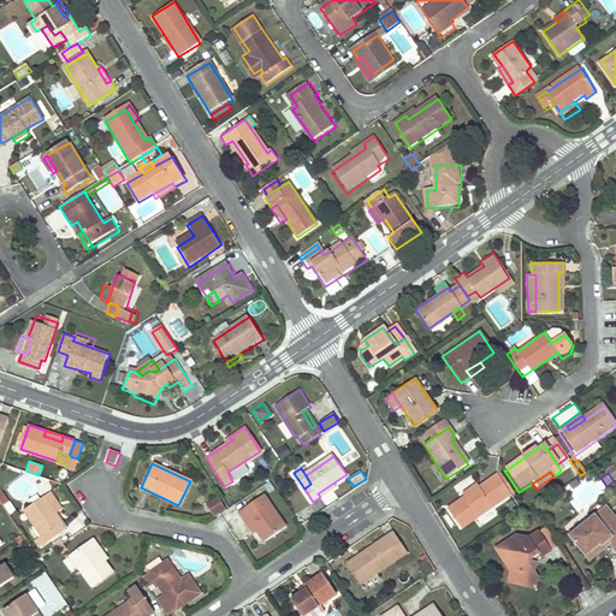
[(471,477),(456,487),(461,492),(475,481),(471,477)]
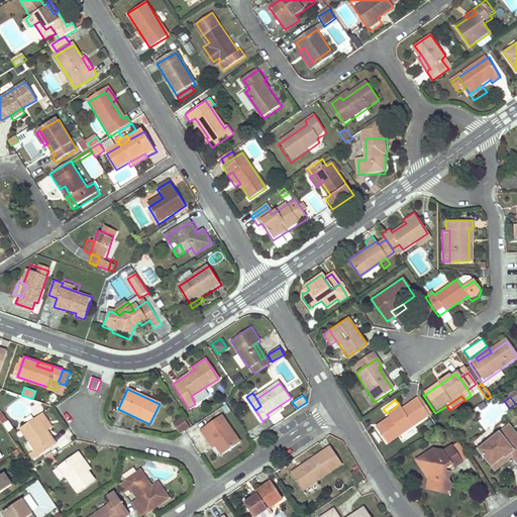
[(420,404),(412,409),(421,423),(428,418),(420,404)]
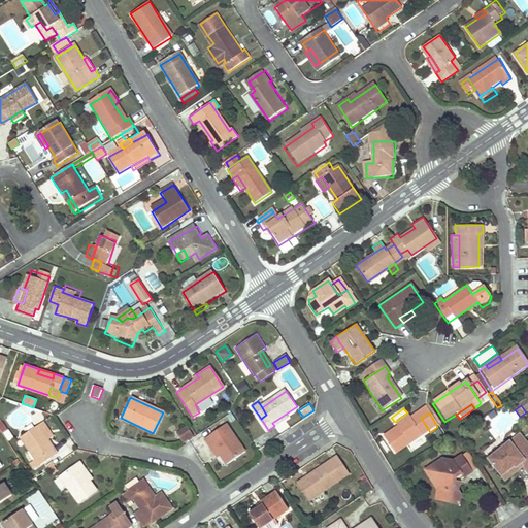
[(408,415),(394,425),(396,429),(411,419),(408,415)]
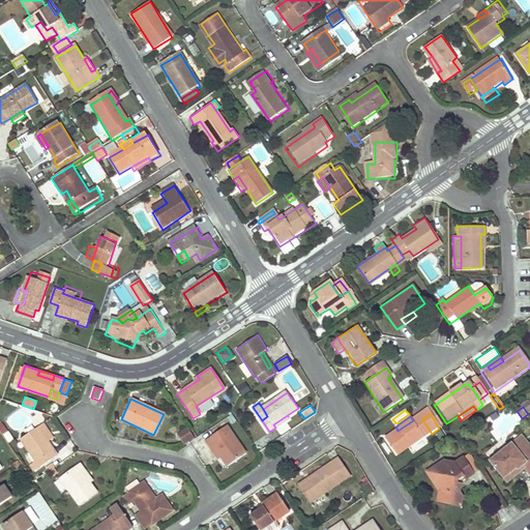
[(36,465),(57,451),(47,436),(43,432),(50,428),(45,419),(18,437),(36,465)]
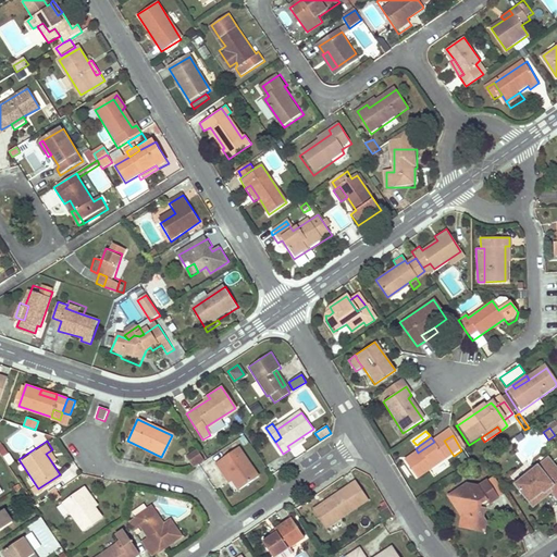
[(418,453),(406,460),(418,479),(454,456),(444,441),(436,446),(434,442),(418,453)]
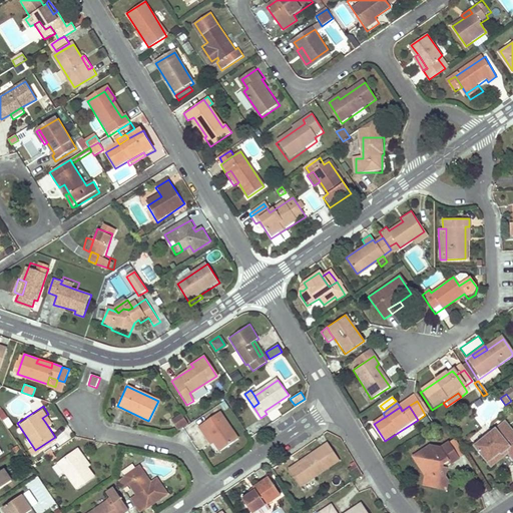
[(278,409),(268,414),(271,421),(281,416),(278,409)]
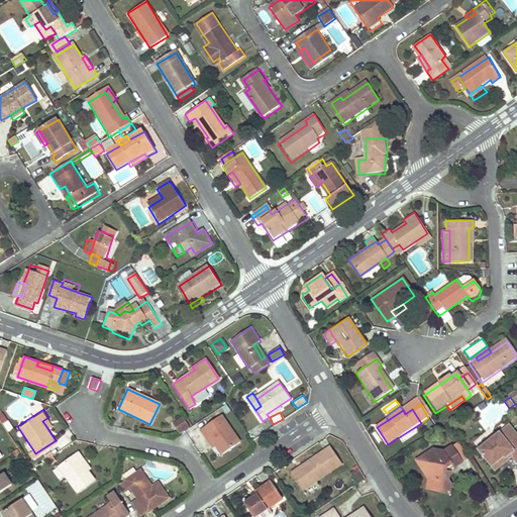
[(214,419),(199,429),(204,437),(208,435),(215,446),(222,455),(240,444),(225,422),(221,415),(214,419)]
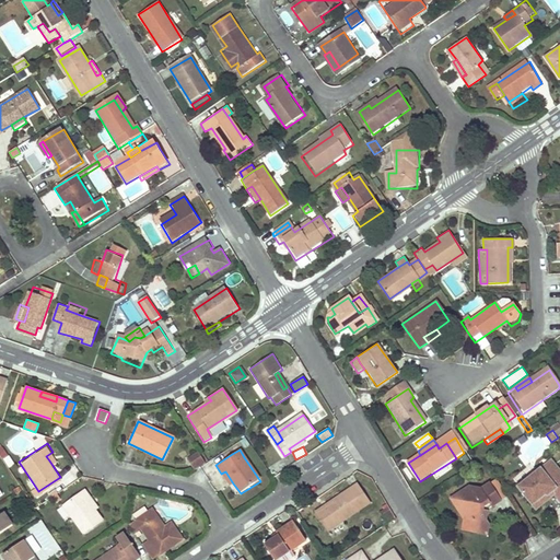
[(53,452),(46,456),(49,461),(56,456),(53,452)]
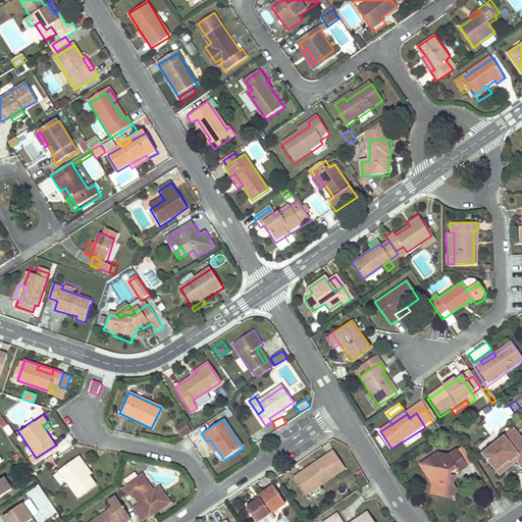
[(175,428),(180,437),(186,434),(191,431),(185,421),(175,428)]
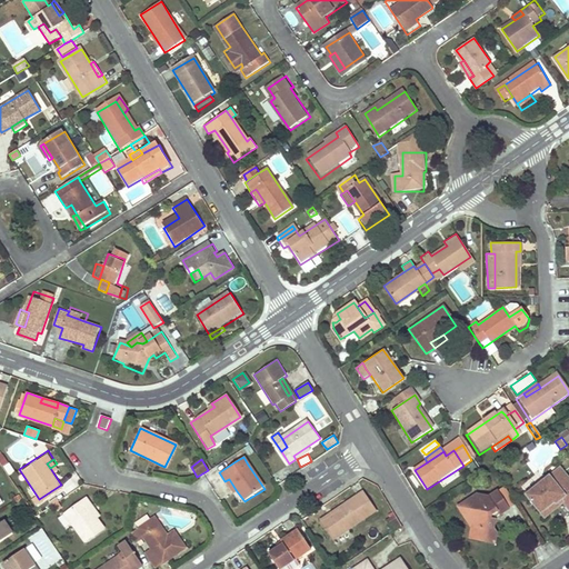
[(519,488),(541,515),(559,500),(563,507),(568,512),(568,478),(560,468),(542,482),(537,475),(519,488)]
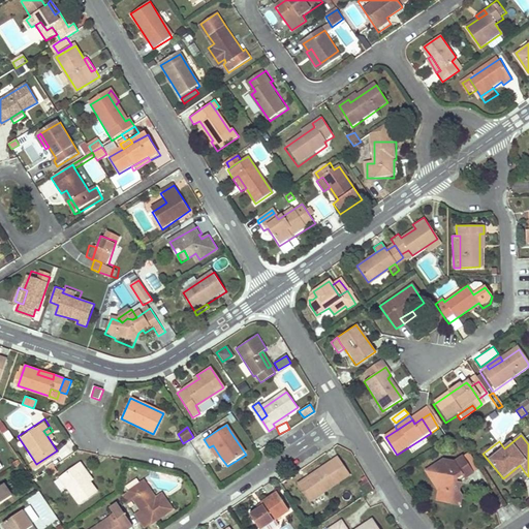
[(213,445),(209,447),(216,459),(220,457),(213,445)]
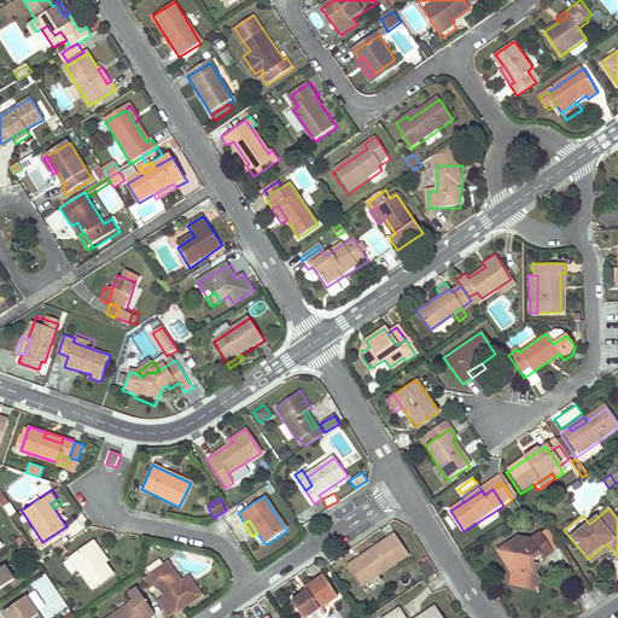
[(563,549),(549,528),(542,532),(555,554),(563,549)]
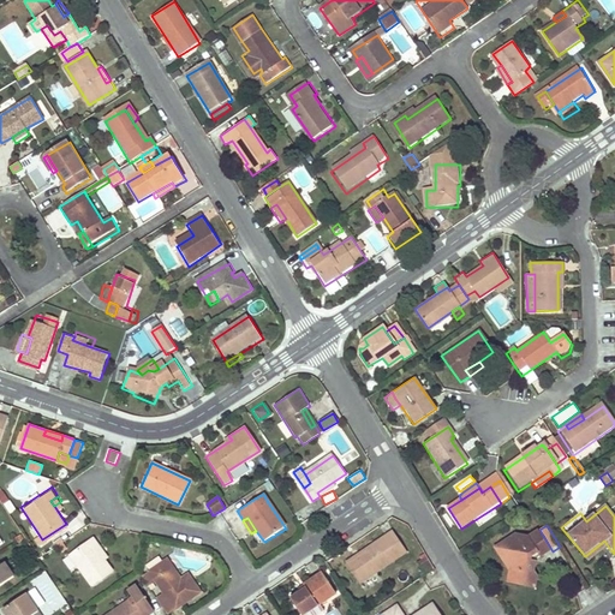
[(393,530),(346,560),(360,584),(407,554),(393,530)]
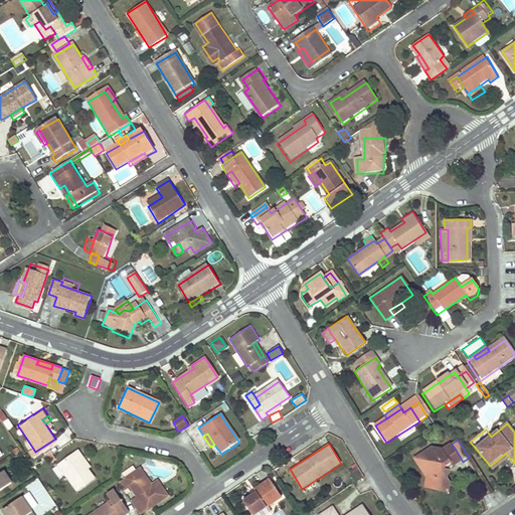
[(455,467),(463,462),(452,444),(444,450),(433,447),(414,460),(426,479),(424,489),(438,492),(440,481),(452,483),(449,479),(450,472),(447,471),(447,467),(453,463),(455,467)]
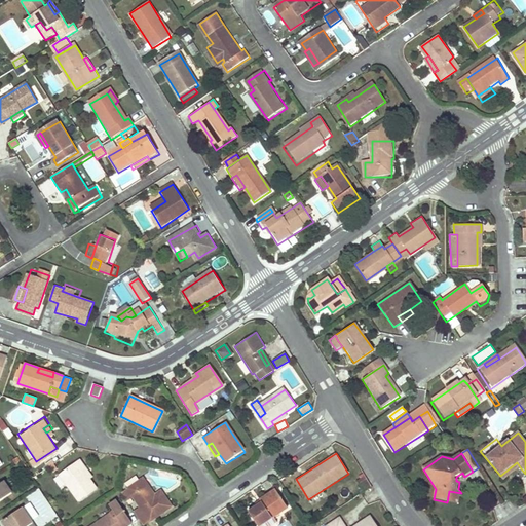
[(77,459),(57,474),(75,501),(92,490),(86,481),(79,470),(82,467),(77,459)]
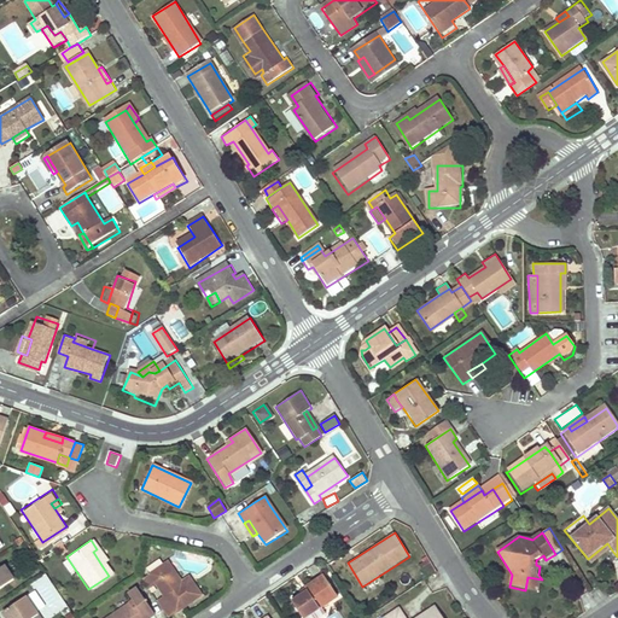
[(607,543),(588,559),(593,565),(612,551),(607,543)]
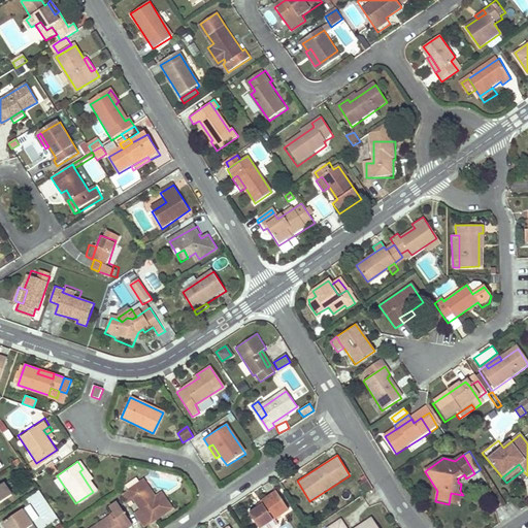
[(83,469),(79,471),(87,483),(90,481),(83,469)]
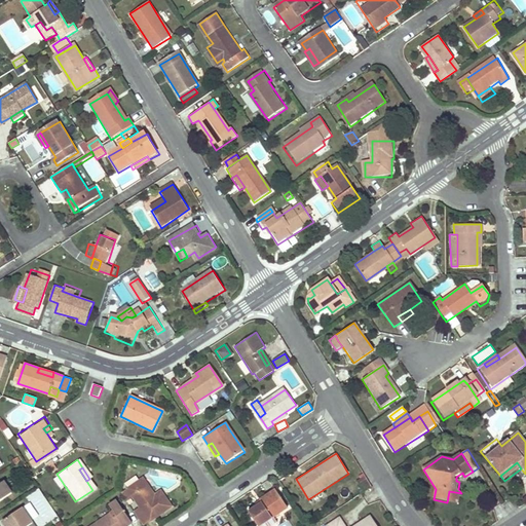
[(456,481),(459,482),(460,480),(464,477),(462,473),(456,477),(456,481)]
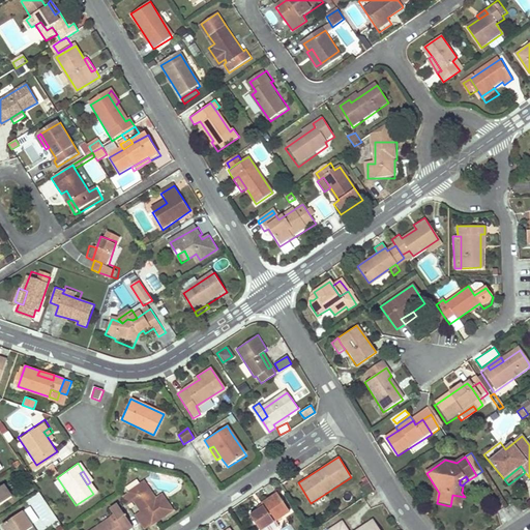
[(359,484),(365,496),(375,491),(367,479),(359,484)]
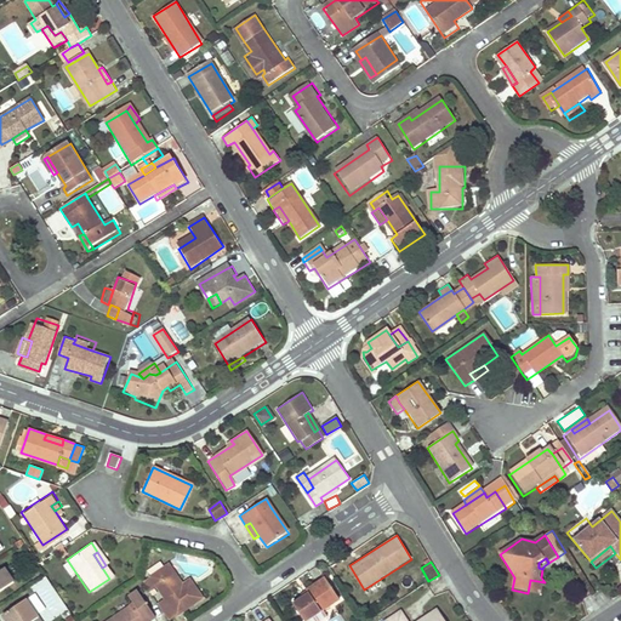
[(167,563),(148,575),(149,576),(142,581),(149,592),(157,587),(164,598),(175,615),(201,598),(191,580),(182,586),(177,588),(175,584),(180,581),(167,563)]
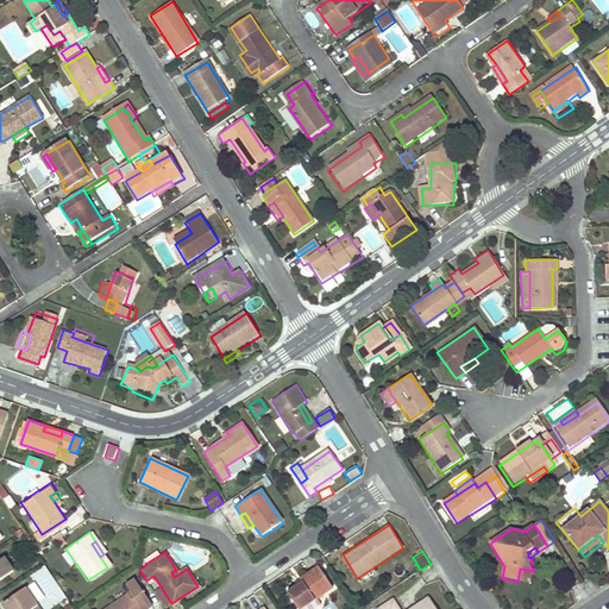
[(0,579),(11,572),(2,558),(0,559),(0,579)]
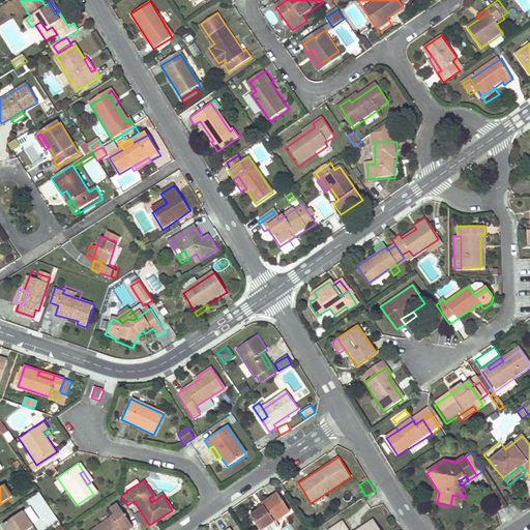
[(274,495),(259,505),(262,511),(248,521),(254,529),(259,529),(272,522),(286,513),(274,495)]
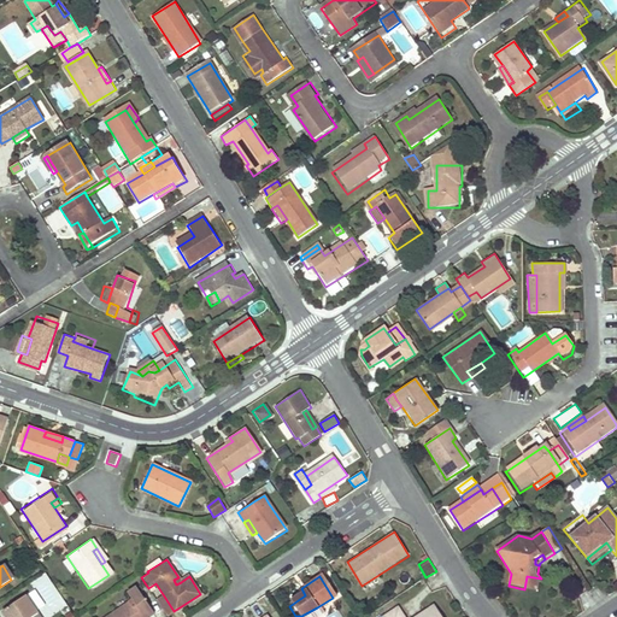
[(527,576),(524,589),(539,591),(541,579),(527,576)]
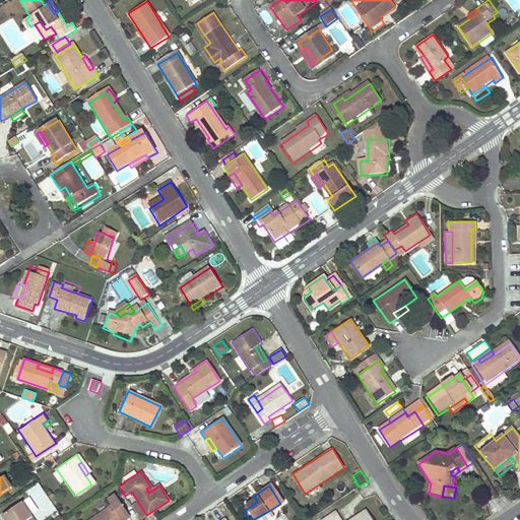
[(111,505),(86,519),(129,519),(131,519),(115,495),(108,500),(111,505)]
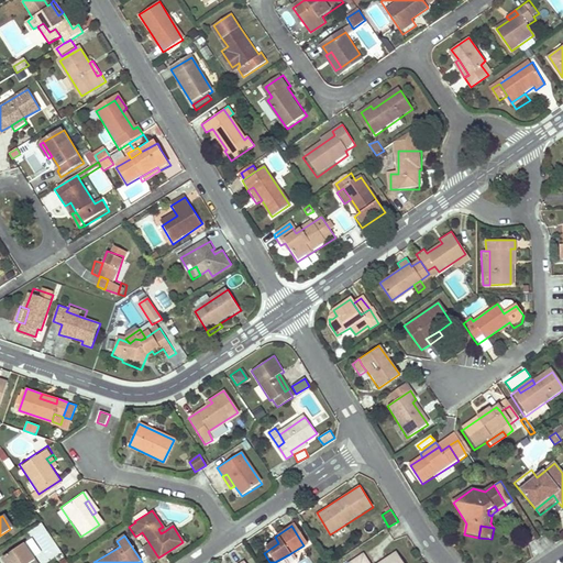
[(142,547),(152,562),(158,558),(148,542),(142,547)]
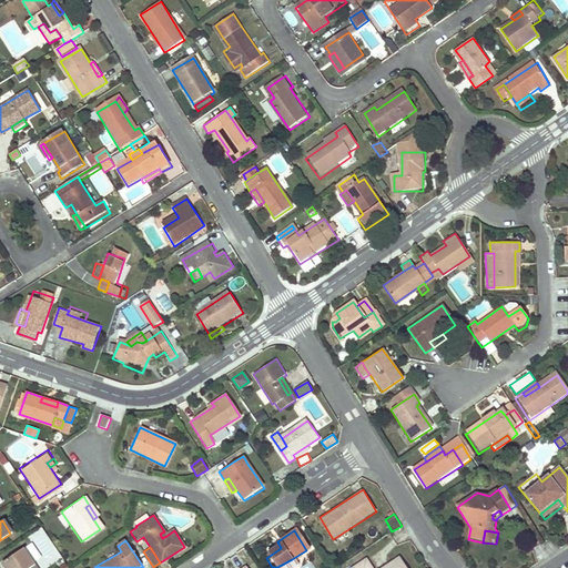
[(32,567),(22,551),(1,565),(3,567),(32,567)]
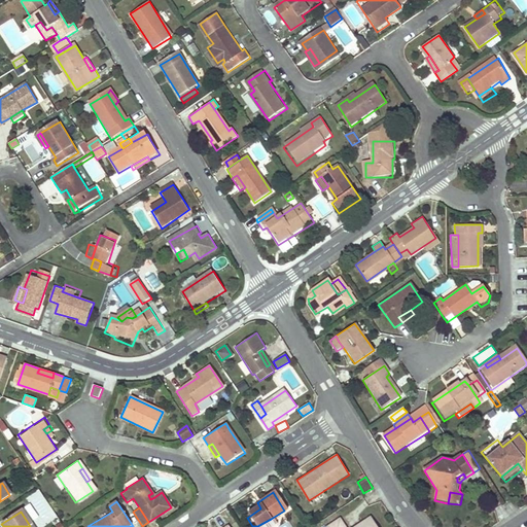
[(349,526),(345,518),(329,526),(381,526),(375,517),(358,526),(349,526)]
